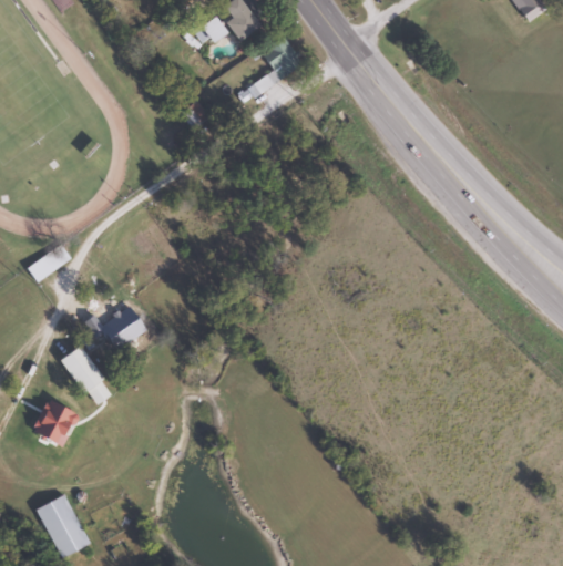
[(55,0),(63,11),(74,3),(71,0),(55,0)]
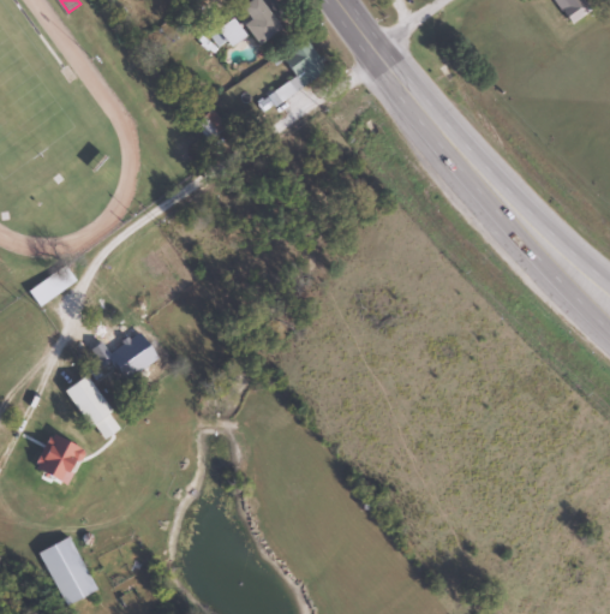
[(247,0),(238,7),(245,19),(241,22),(257,43),(289,19),(275,0),(247,0)]
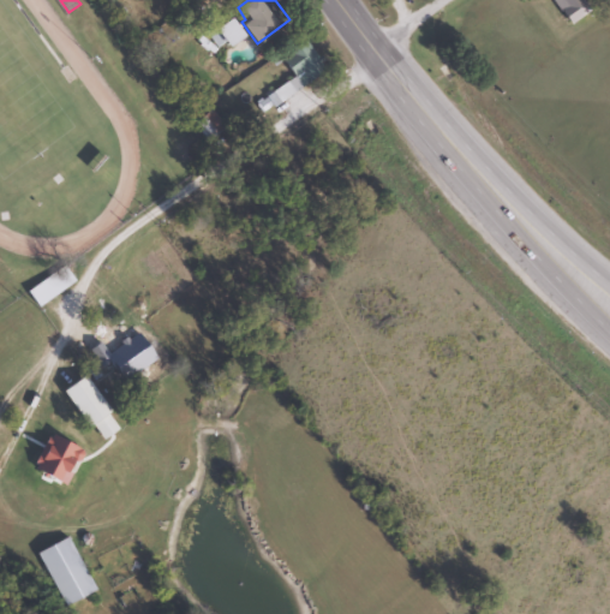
[(563,0),(578,21),(594,9),(588,0),(563,0)]
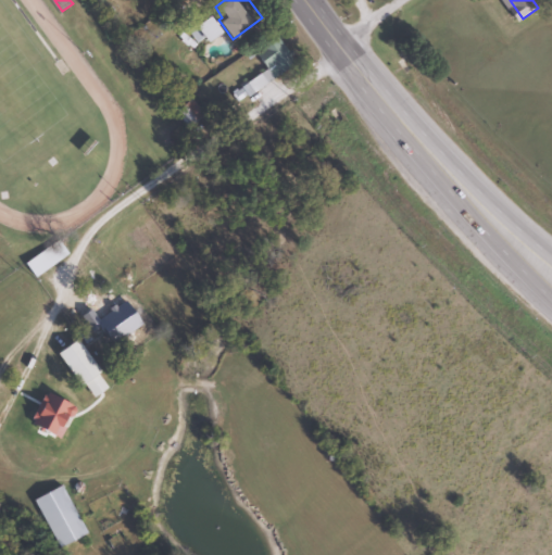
[(208,41),(221,32),(209,15),(196,25),(208,41)]
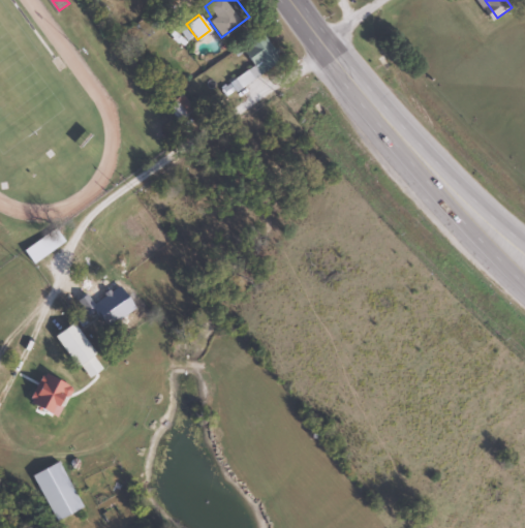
[(244,49),(254,66),(237,76),(242,86),(283,61),(268,34),(244,49)]
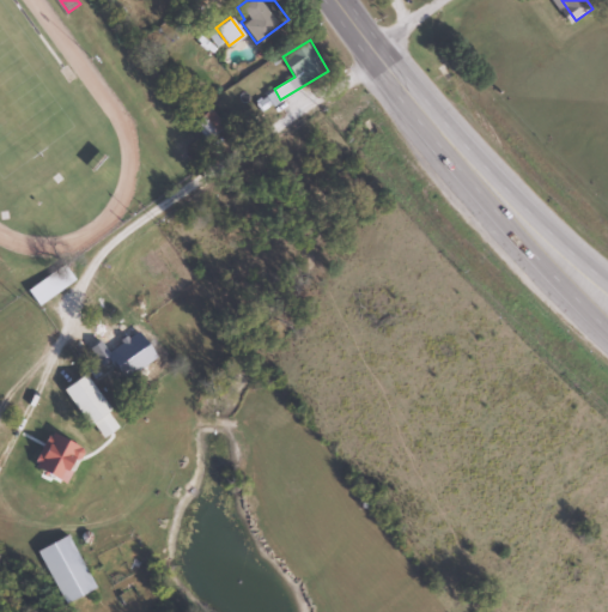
[(225,126),(211,108),(194,122),(208,139),(225,126)]
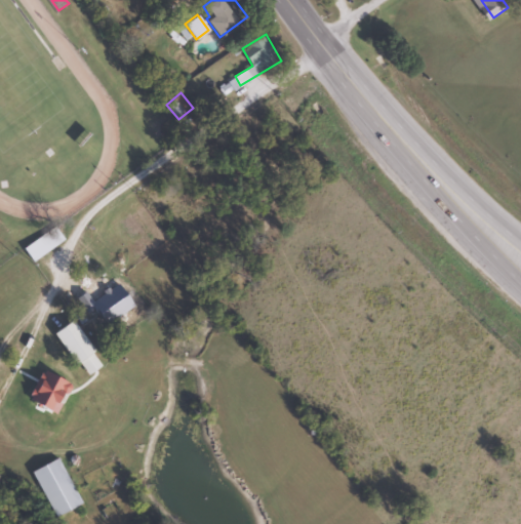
[(26,247),(35,260),(66,239),(56,227),(26,247)]
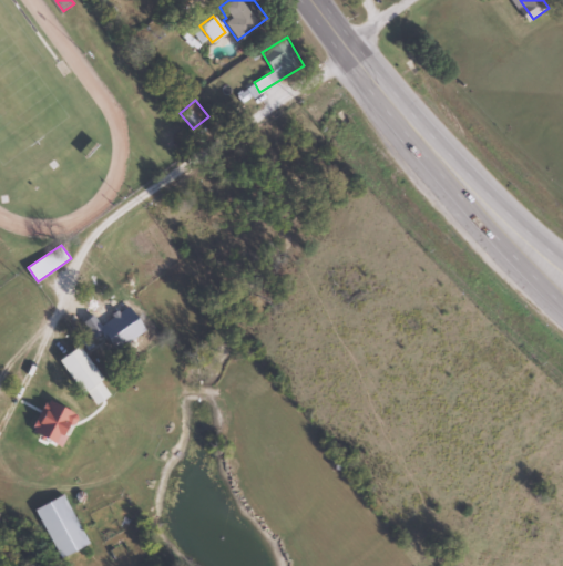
[(139,331),(116,299),(104,307),(102,304),(92,310),(106,331),(108,330),(114,339),(122,333),(126,340),(139,331)]
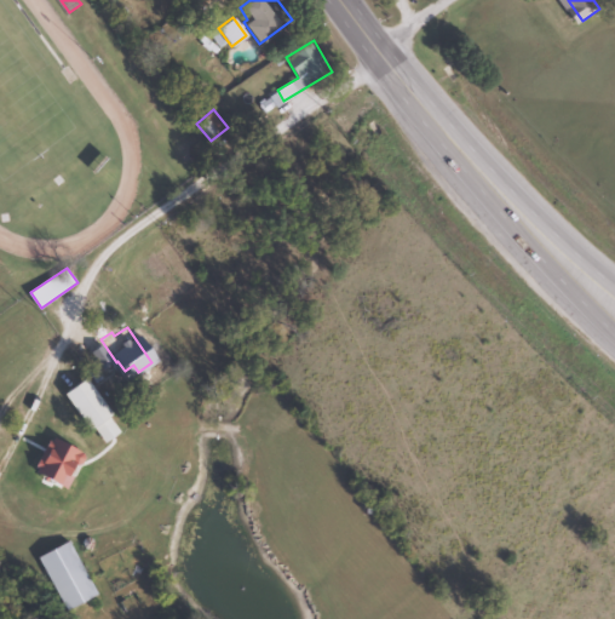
[(113,413),(86,377),(64,393),(91,429),(113,413)]
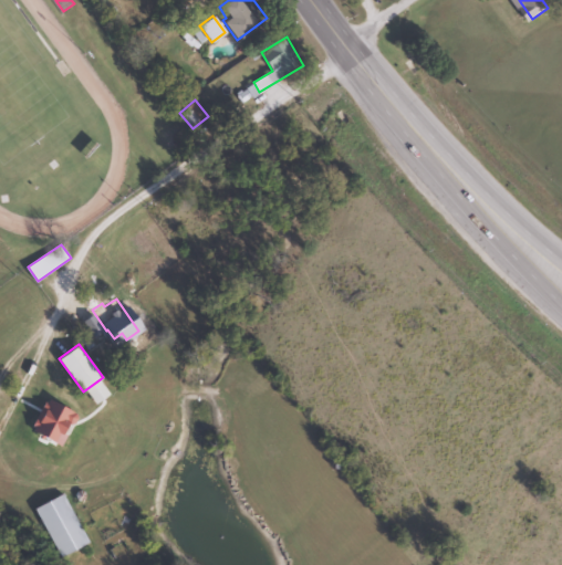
[(38,506),(61,558),(90,545),(68,493),(38,506)]
